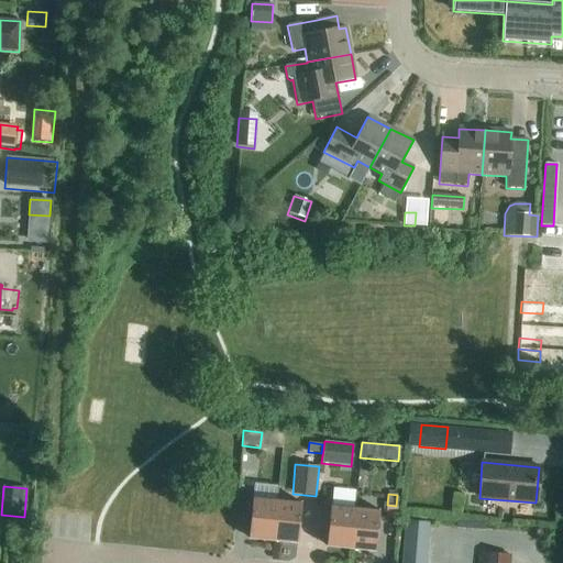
[(277,500),(252,497),(249,539),(273,541),(277,500)]
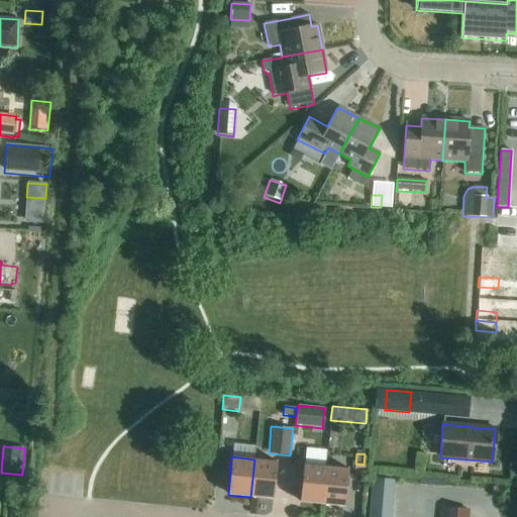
[(277,461),(254,459),(250,497),(273,499),(277,461)]
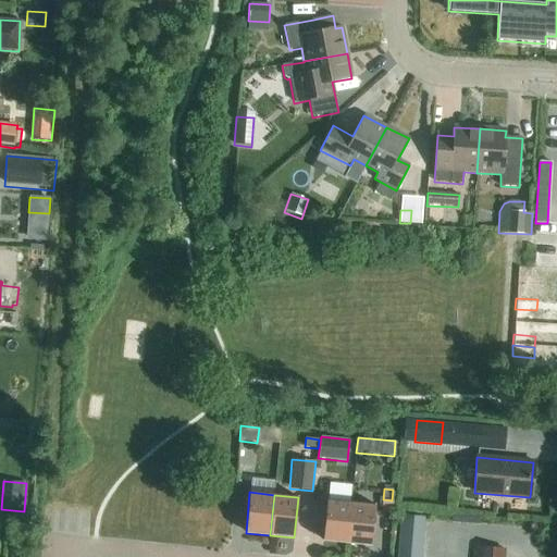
[(350,503),(326,500),(322,541),(347,543),(350,503)]
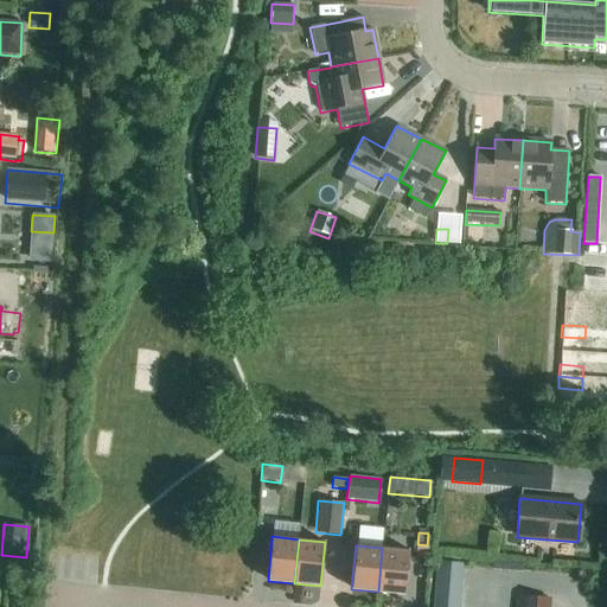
[(426,545),(416,545),(415,560),(429,561),(430,554),(426,553),(426,545)]
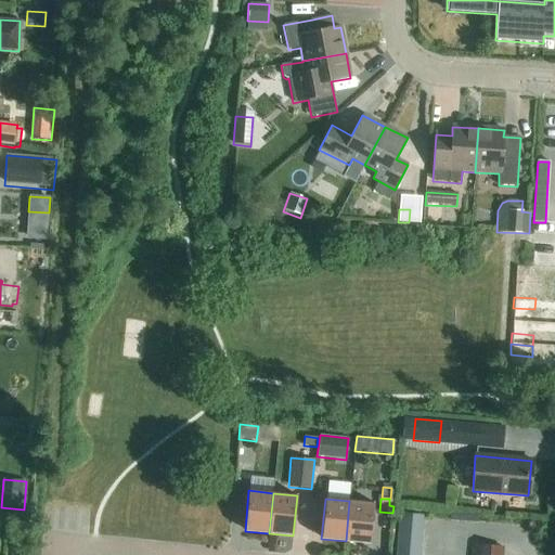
[(374,503),(349,501),(346,541),(370,543),(374,503)]
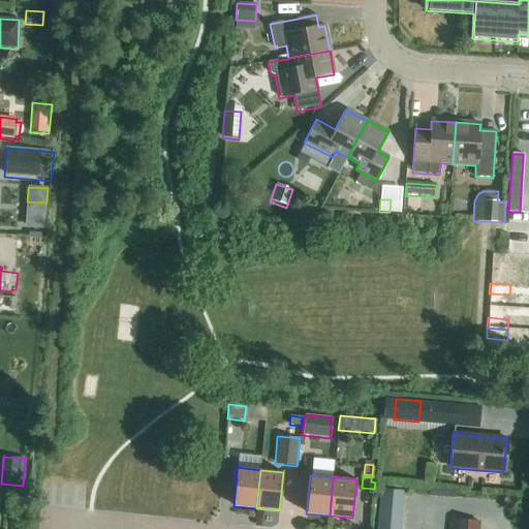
[(377,528),(400,528),(402,508),(380,506),(377,528)]
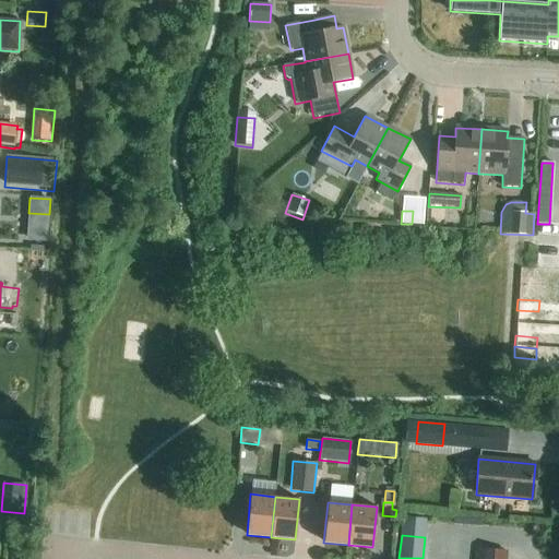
[(504,558),(506,551),(477,549),(476,558),(504,558)]
